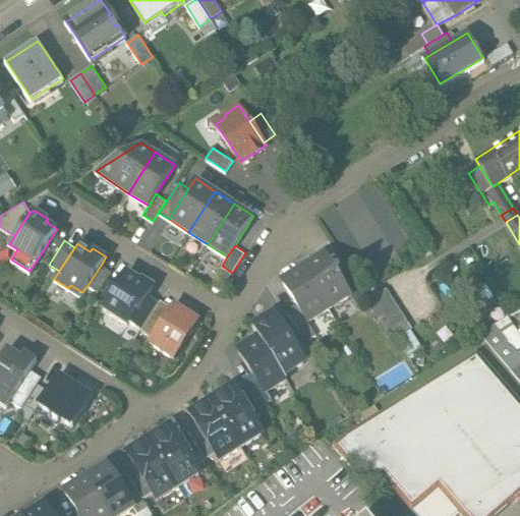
[(349,294),(325,253),(303,267),(329,306),(349,294)]
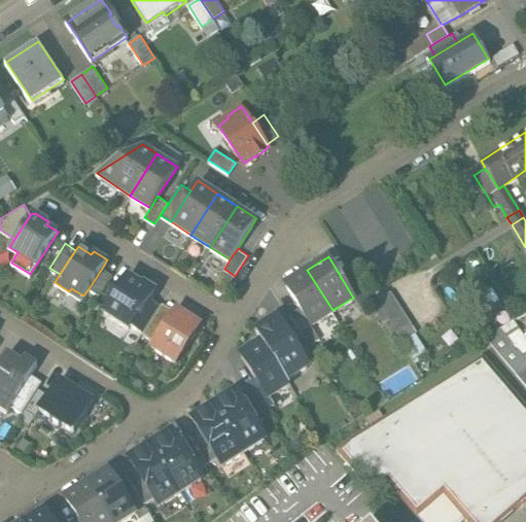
[(103,267),(90,287),(99,294),(113,273),(103,267)]
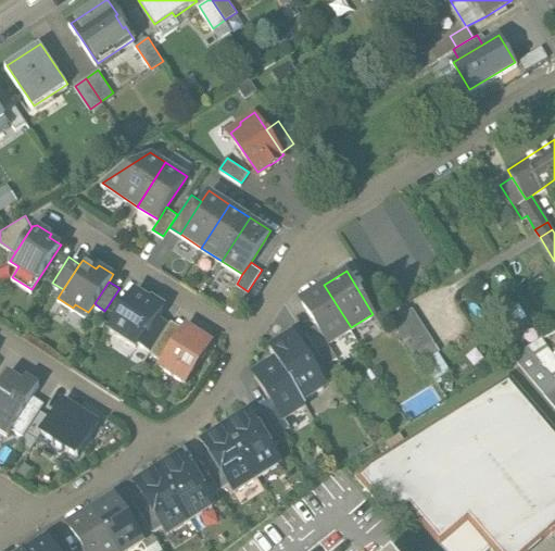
[(351,327),(324,285),(302,299),(317,323),(329,341),(351,327)]
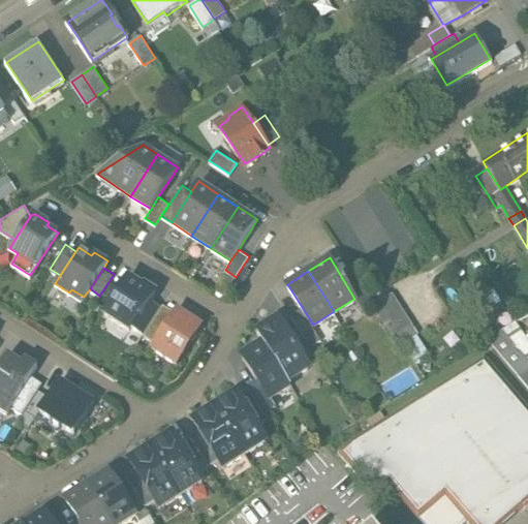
[(128,274),(104,311),(129,328),(131,325),(138,313),(141,314),(151,299),(156,290),(145,282),(144,284),(128,274)]
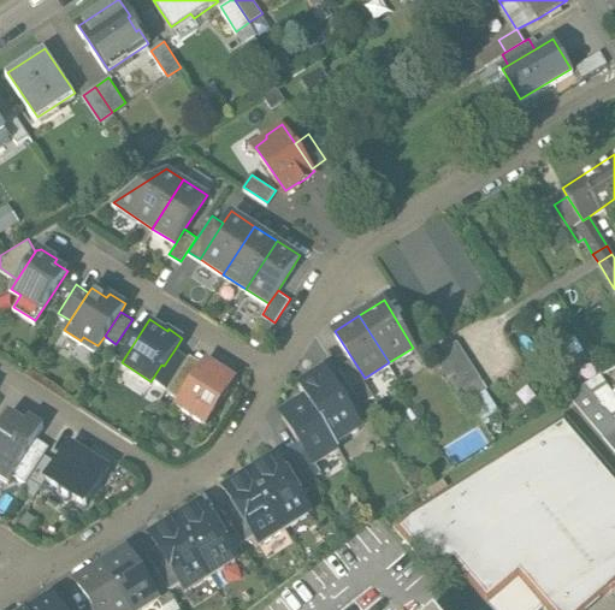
[(457,338),(433,353),(456,388),(479,374),(457,338)]
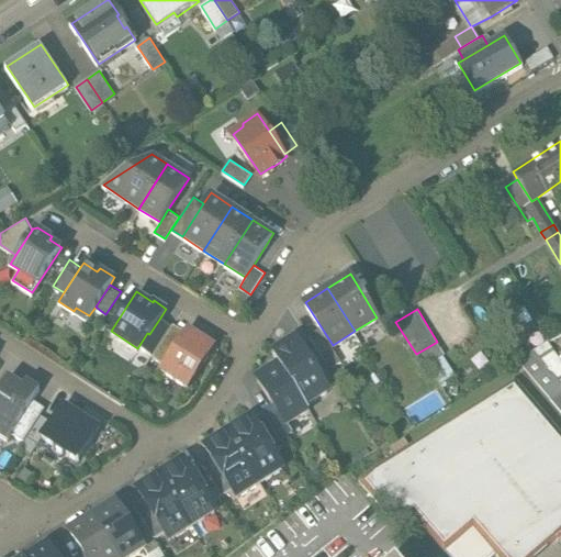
[(160,318),(149,334),(147,333),(139,345),(153,353),(159,343),(171,325),(160,318)]
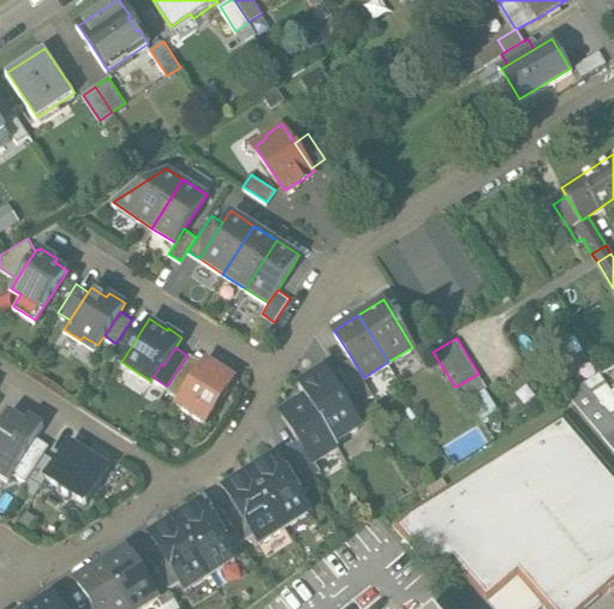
[(206,357),(177,401),(207,422),(236,376),(206,357)]
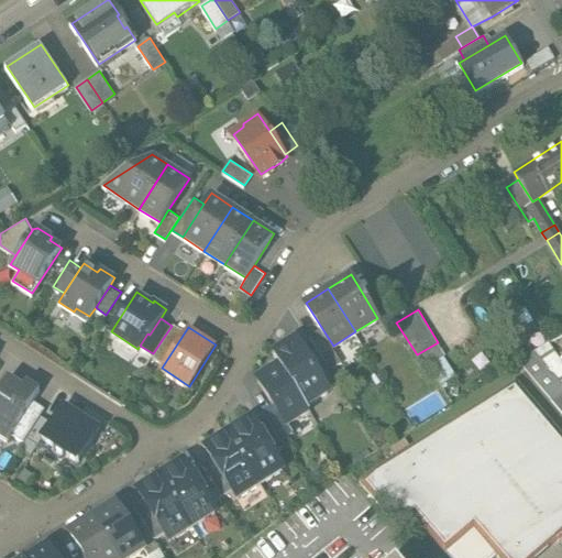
[(333,346),(321,327),(310,334),(331,368),(342,360),(333,346)]
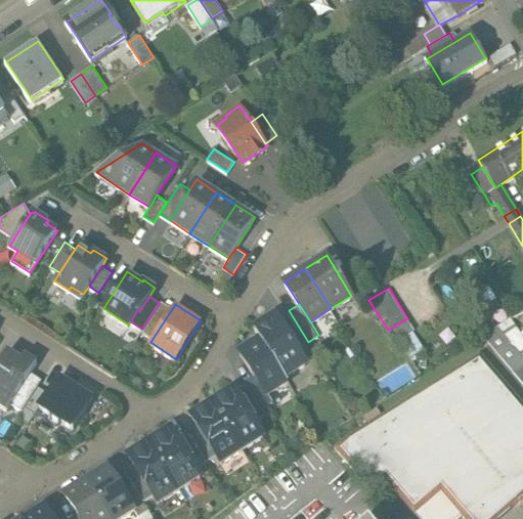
[(286,330),(275,314),(272,311),(261,318),(263,321),(255,328),(261,337),(285,376),(286,375),(306,362),(305,360),(286,330)]
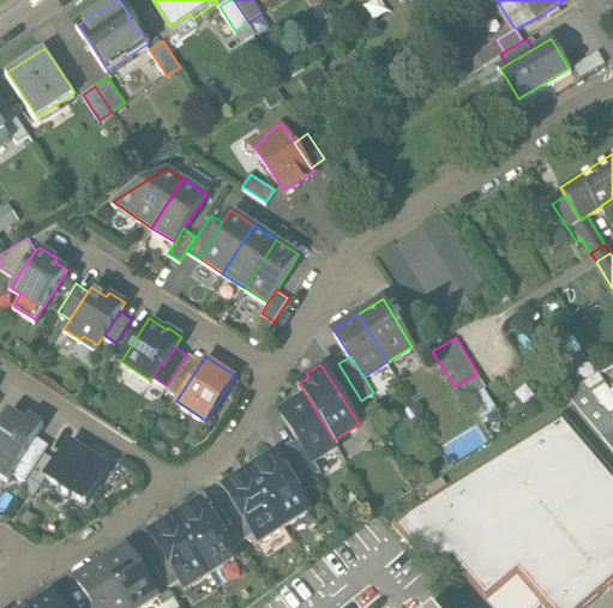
[(612,392),(599,371),(566,391),(600,429),(612,422),(612,392)]
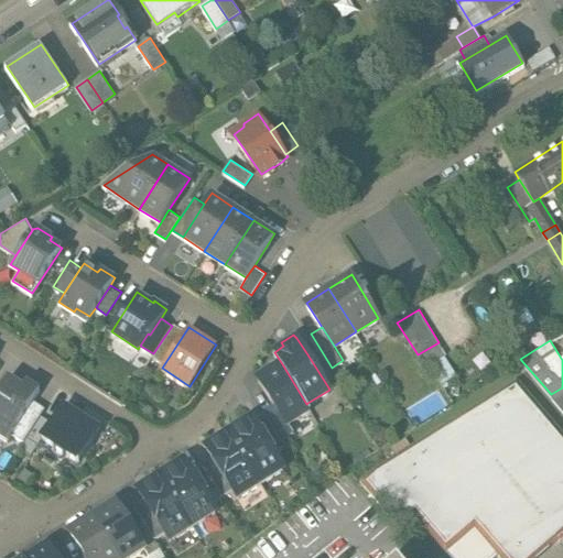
[(169,349),(160,343),(153,353),(152,356),(161,360),(169,349)]
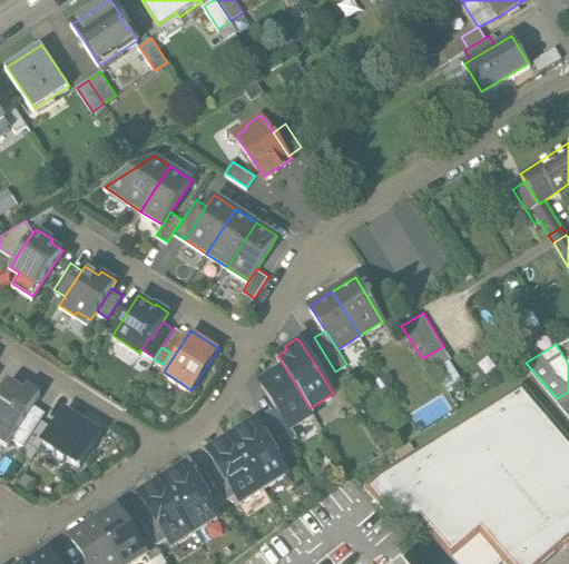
[(343,384),(322,350),(311,358),(332,392),(343,384)]
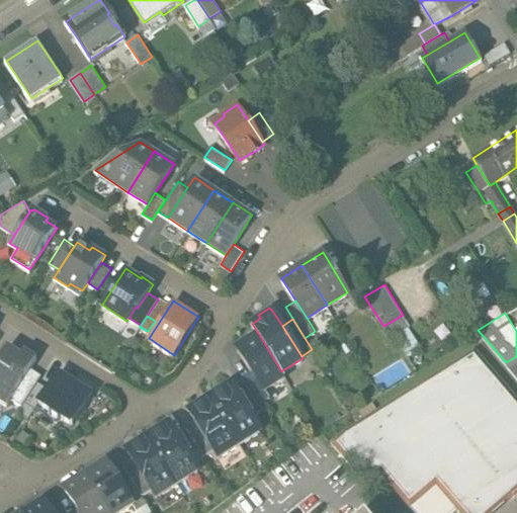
[(281,371),(258,333),(237,346),(253,371),(264,390),(265,389),(285,375),(282,370),(281,371)]
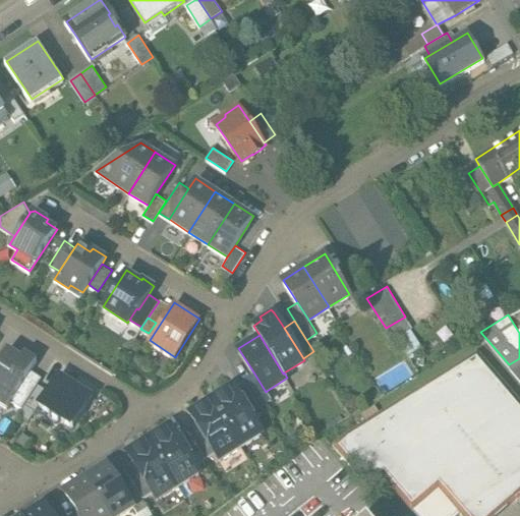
[(8,347),(0,358),(0,401),(6,406),(10,400),(31,368),(38,358),(24,350),(21,355),(8,347)]
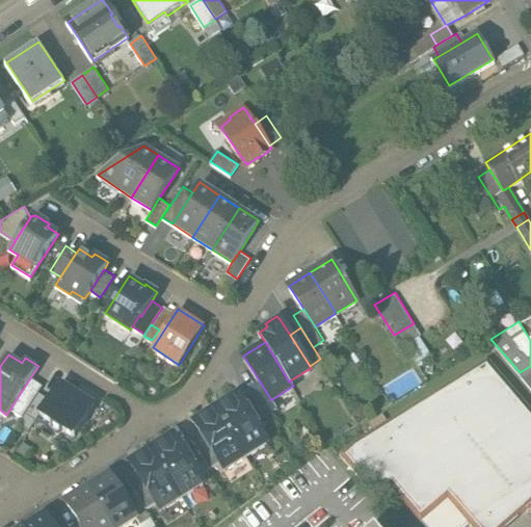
[(530,407),(488,359),(354,441),(427,526),(463,526),(470,522),(475,526),(504,526),(516,518),(530,504),(530,407)]
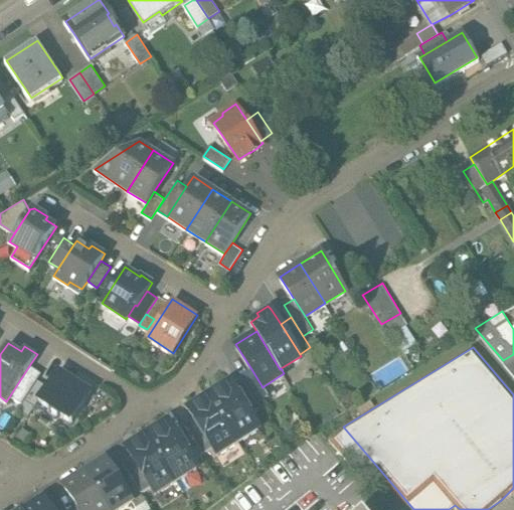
[(30,364),(10,395),(21,402),(37,378),(41,372),(30,364)]
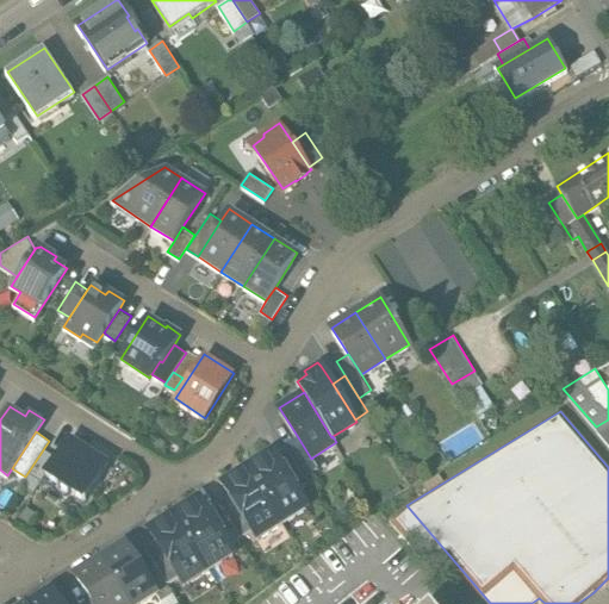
[(109,462),(69,436),(56,455),(47,472),(60,480),(58,483),(70,490),(72,489),(86,497),(109,462)]
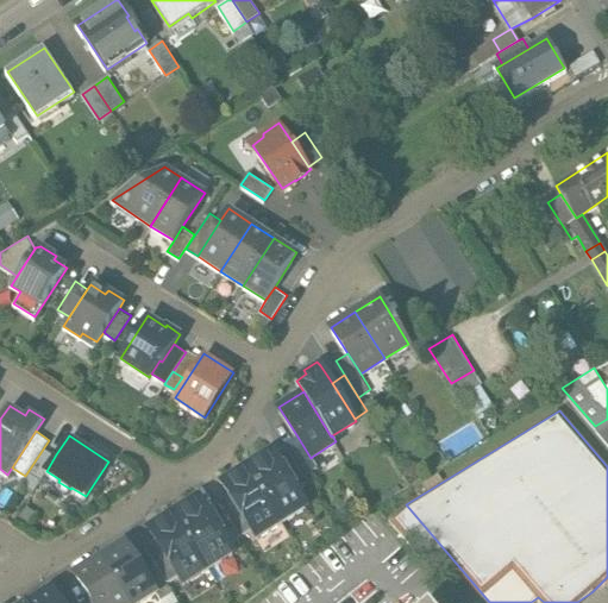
[(311,458),(298,437),(286,444),(305,475),(318,466),(312,457),(311,458)]
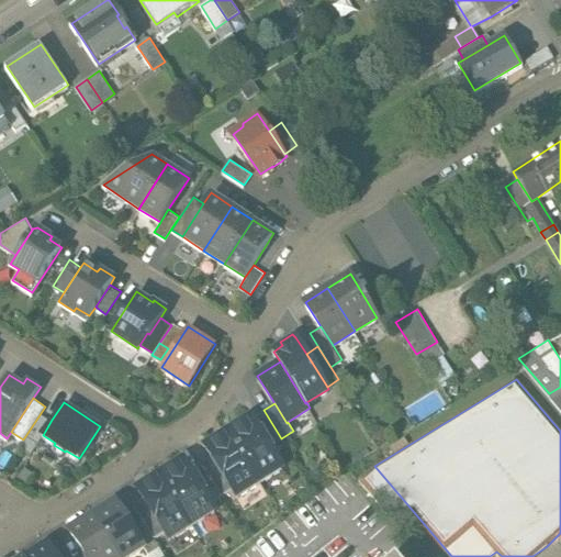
[(281,438),(264,410),(253,418),(273,450),(284,444),(281,438)]
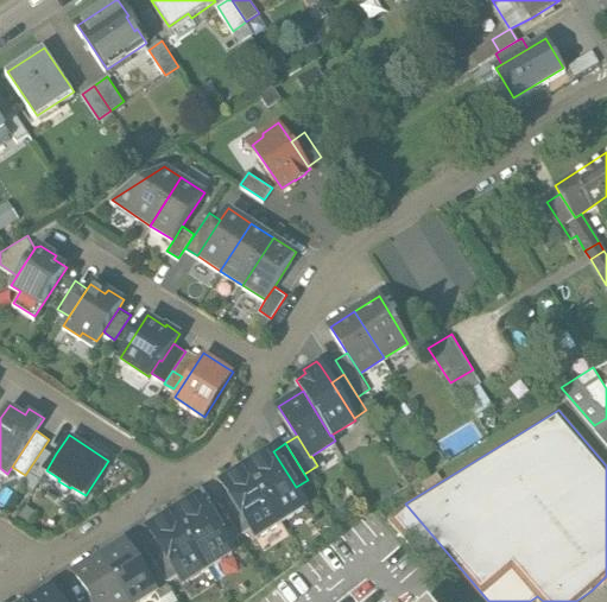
[(44,447),(21,482),(33,489),(46,470),(56,454),(44,447)]
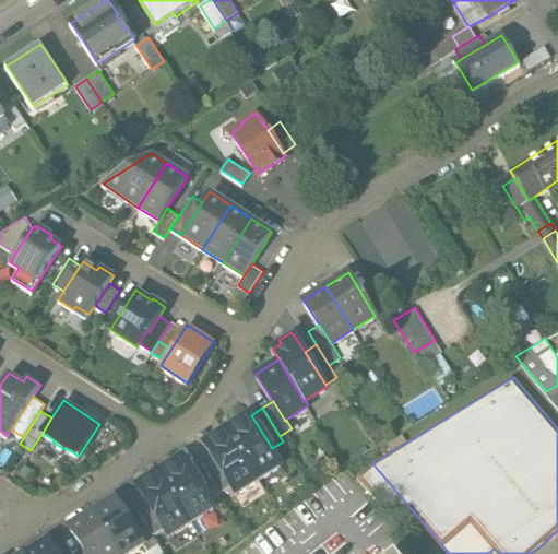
[(251,415),(250,413),(227,427),(259,478),(281,464),(272,448),(251,415)]
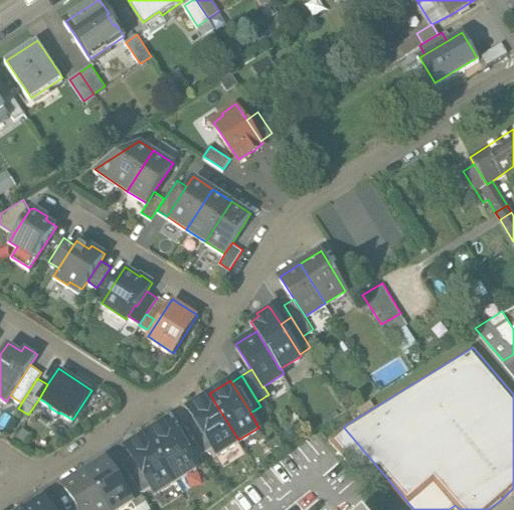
[(238,440),(209,393),(188,406),(194,415),(213,446),(217,453),(238,440)]
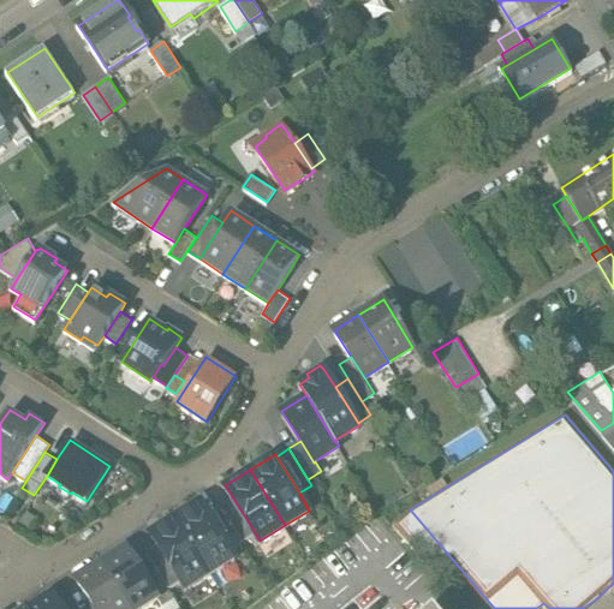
[(255,532),(232,496),(220,503),(243,541),(255,532)]
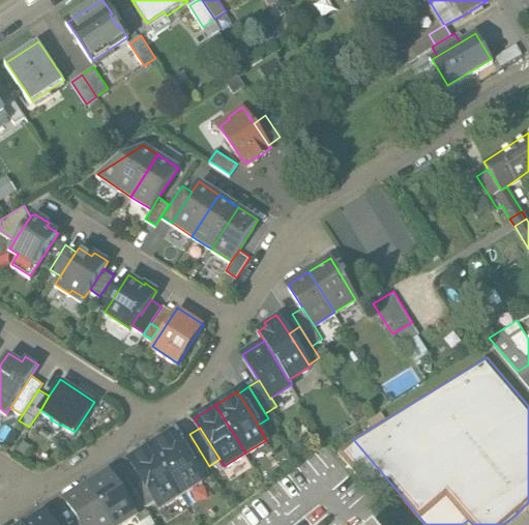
[(179,440),(173,432),(152,444),(182,493),(203,479),(199,472),(179,440)]
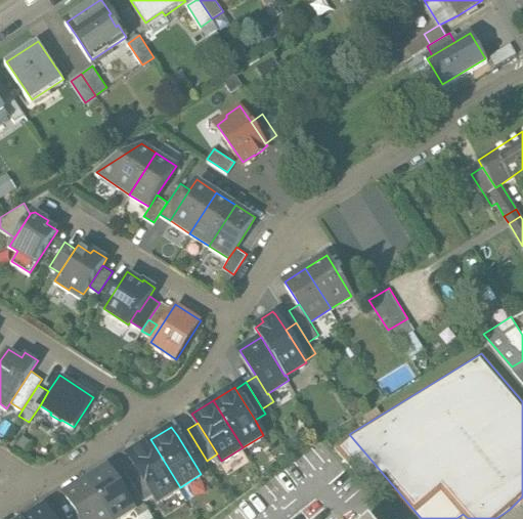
[(207,461),(187,429),(177,435),(197,467),(207,461)]
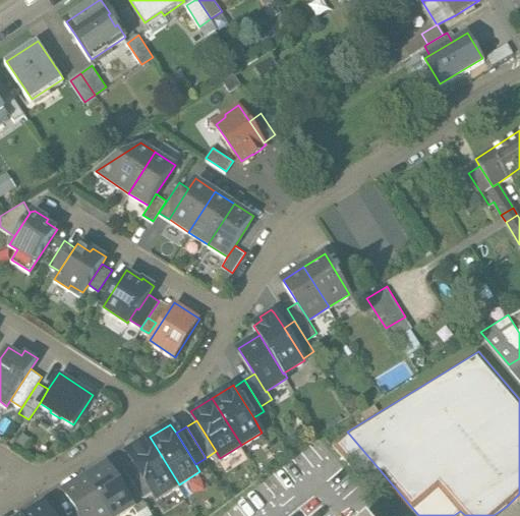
[(179,484),(150,437),(128,450),(133,459),(153,491),(158,498),(179,484)]
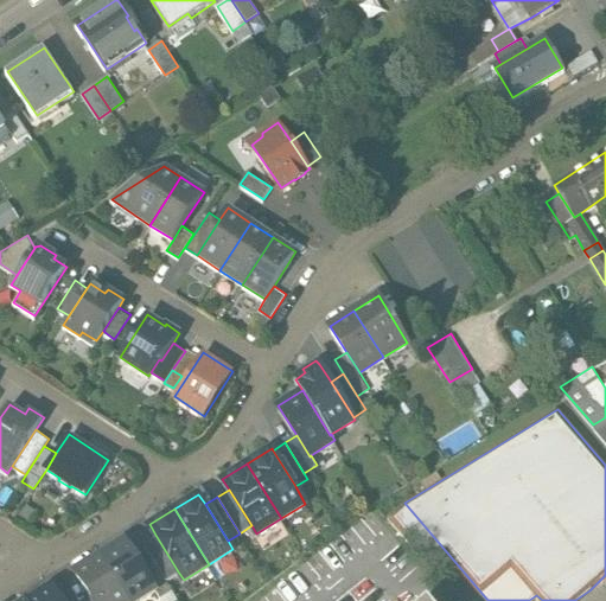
[(178,571),(155,535),(144,543),(154,560),(166,579),(178,571)]
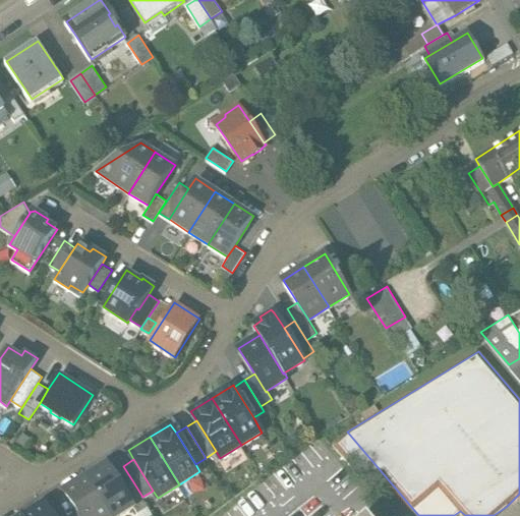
[(122,488),(107,463),(87,476),(111,515),(115,515),(133,505),(122,488)]
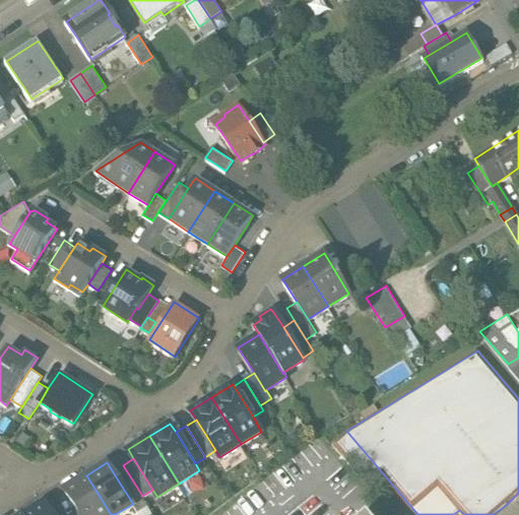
[(111,514),(86,475),(65,489),(79,511),(81,514),(111,514)]
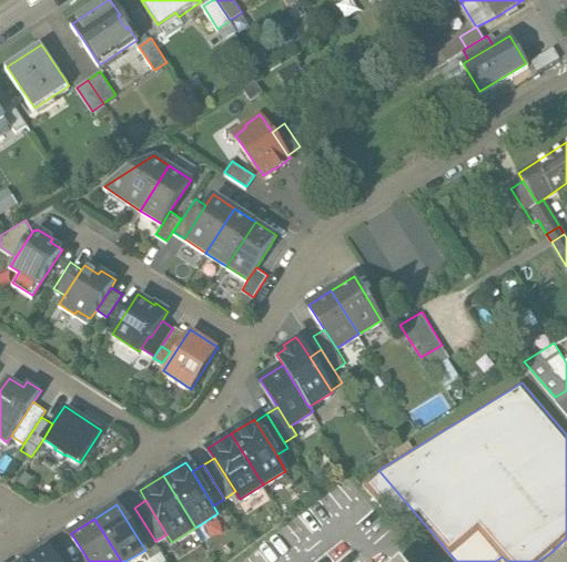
[(155,541),(144,523),(133,531),(145,550),(150,557),(161,550),(155,541)]
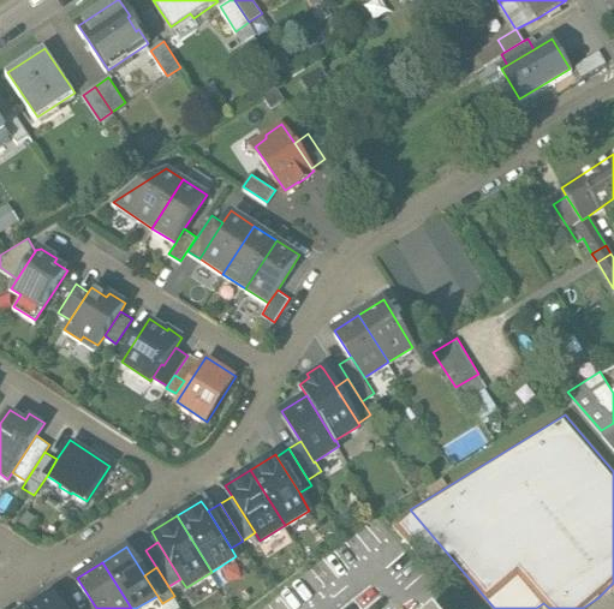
[(63,608),(53,592),(28,608),(63,608)]
